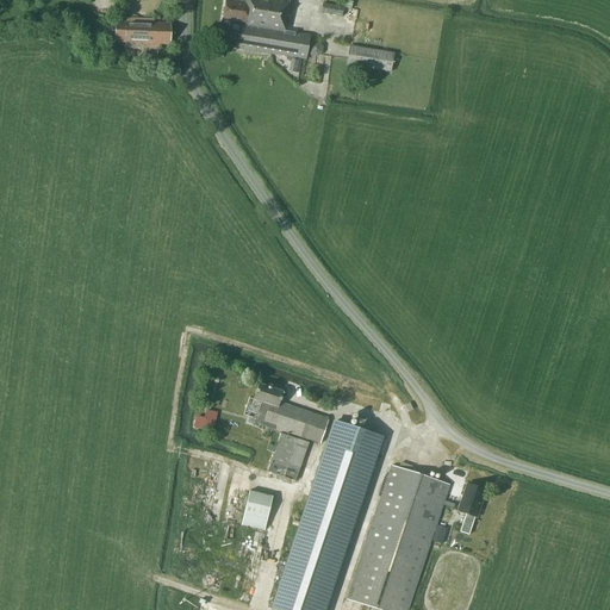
[(236,49),(303,60),(306,60),(307,50),(309,45),(310,36),(285,32),(290,0),(234,0),(234,1),(226,0),(225,0),(222,22),(232,24),(231,25),(240,27),(236,49)]
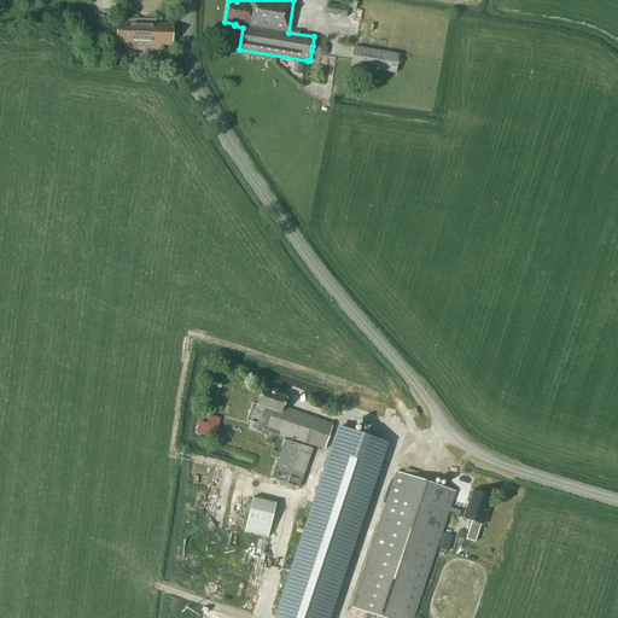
[(347,17),(348,7),(327,4),(325,13),(347,17)]
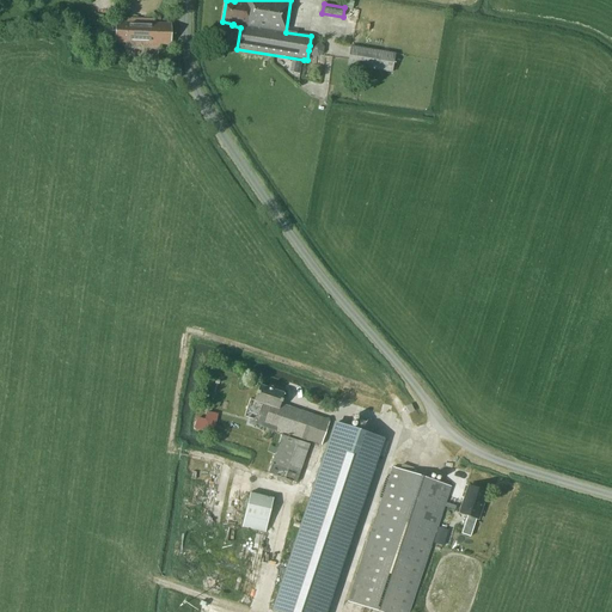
[(172,25),(154,24),(154,19),(127,18),(127,23),(116,22),(115,43),(126,43),(126,48),(161,49),(161,44),(171,46),(172,25)]
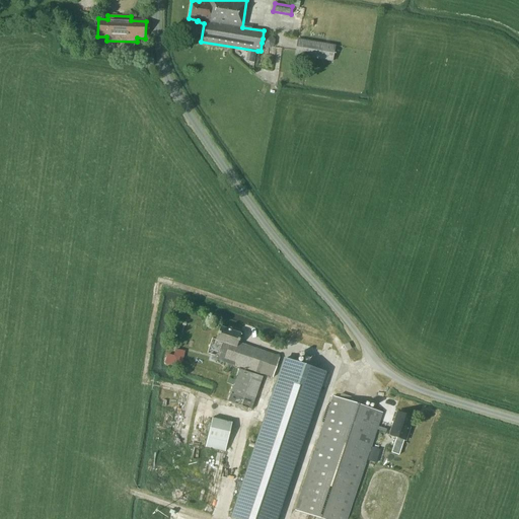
[(267,34),(263,39),(262,43),(264,48),(270,49),(274,46),(275,41),(272,35),(267,34)]
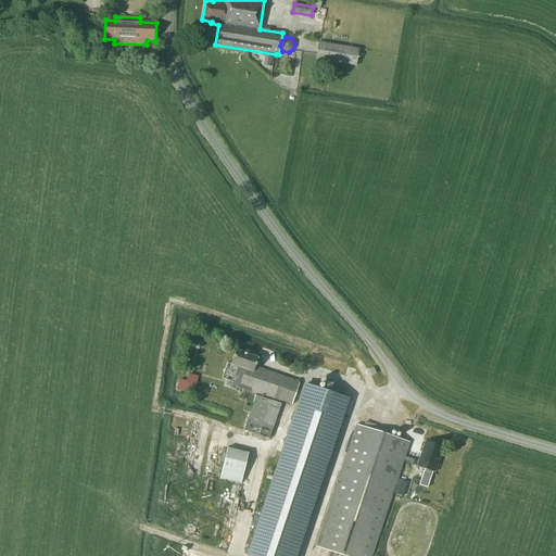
[(358,49),(318,42),(316,60),(356,66),(358,49)]
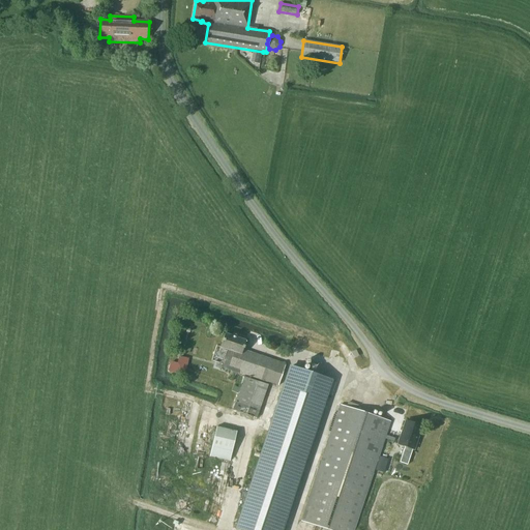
[(278,385),(286,364),(243,351),(246,341),(225,333),(219,348),(226,350),(219,369),(237,375),(238,372),(278,385)]
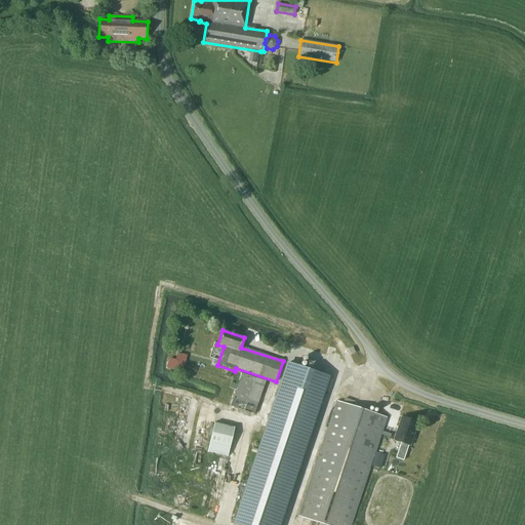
[(286,362),(233,523),(237,524),(279,524),(329,376),(286,362)]
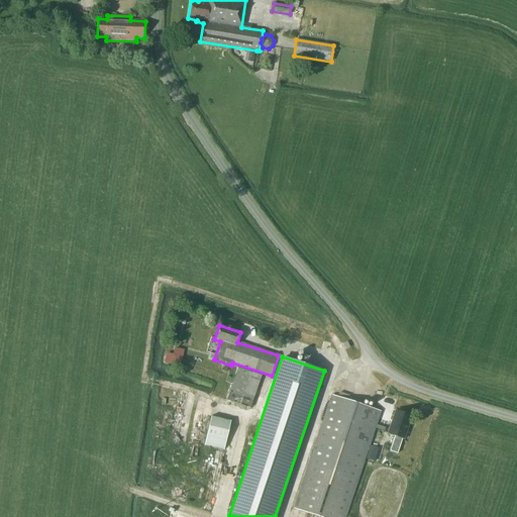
[(262,376),(238,368),(229,393),(226,400),(250,408),(253,401),(257,389),(262,391),(267,379),(262,377),(262,376)]
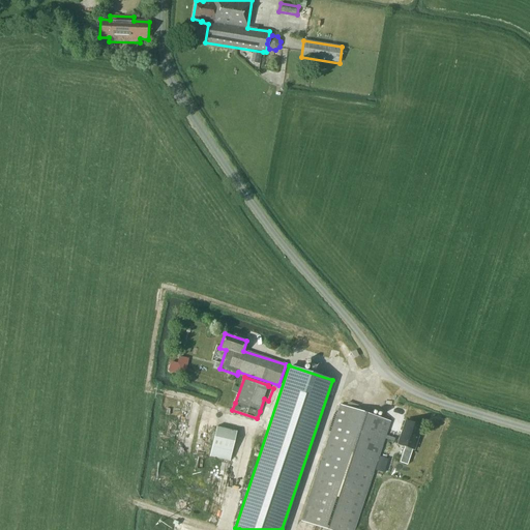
[(354,529),(390,421),(340,405),(301,522),(326,529),(354,529)]
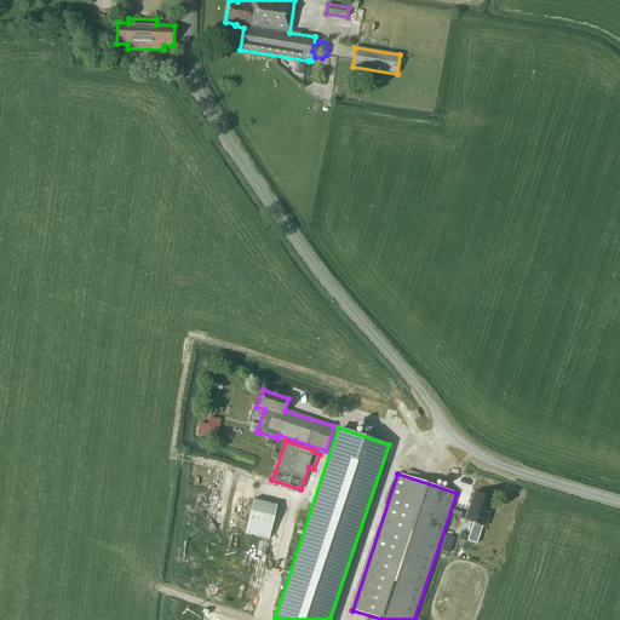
[(474,493),(465,520),(484,526),(493,499),(474,493)]
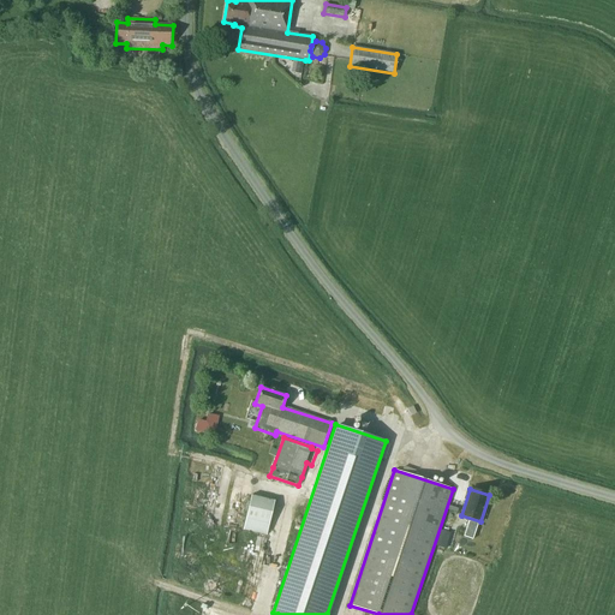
[(267,536),(269,524),(275,500),(251,495),(243,530),(267,536)]
